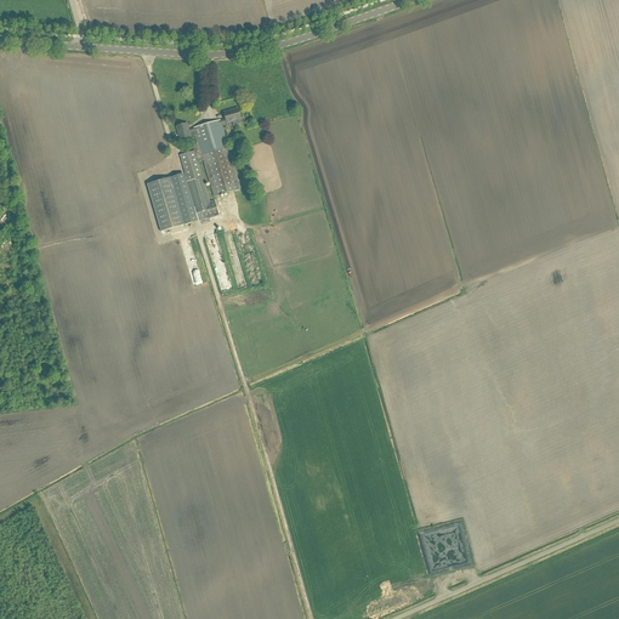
[(219,118),(220,123),(239,117),(237,107),(222,111),(223,117),(219,118)]
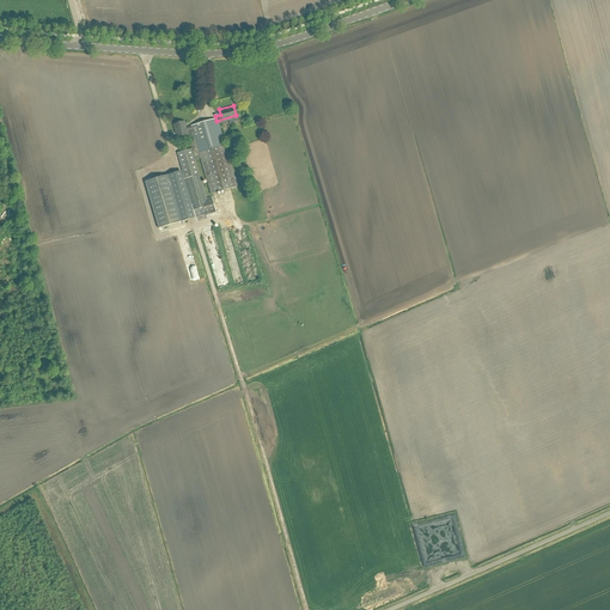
[(189,147),(175,151),(182,177),(181,177),(188,202),(193,217),(214,211),(209,196),(203,197),(193,158),(197,157),(208,193),(227,187),(236,185),(236,184),(233,180),(217,121),(215,116),(215,117),(189,124),(194,142),(188,145),(189,147)]
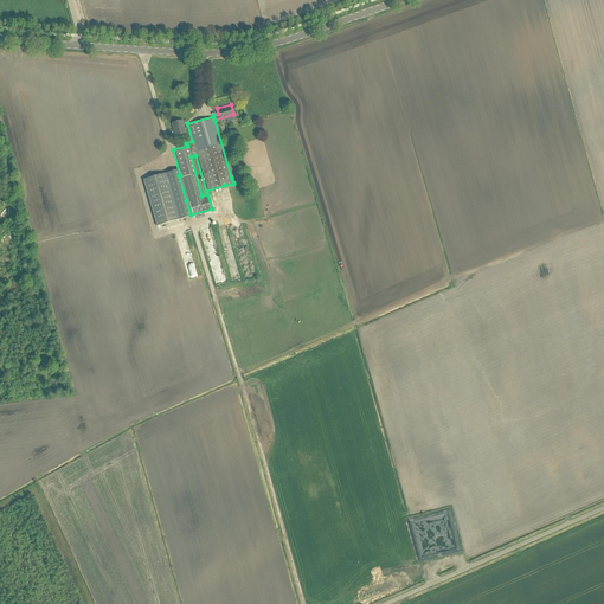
[(186,141),(186,143),(192,141),(187,123),(182,124),(180,119),(171,121),(175,135),(187,132),(190,140),(186,141)]
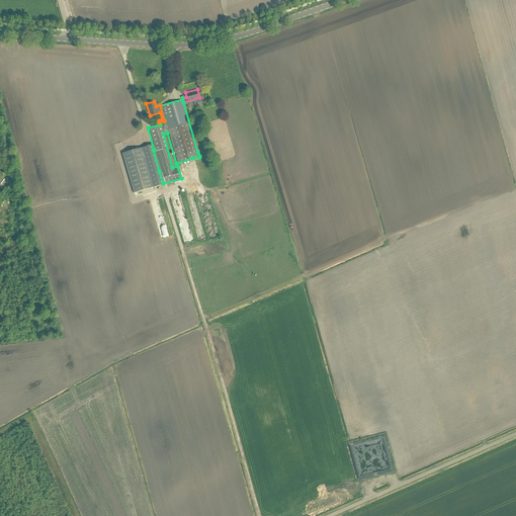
[(120,152),(132,192),(151,186),(140,147),(120,152)]
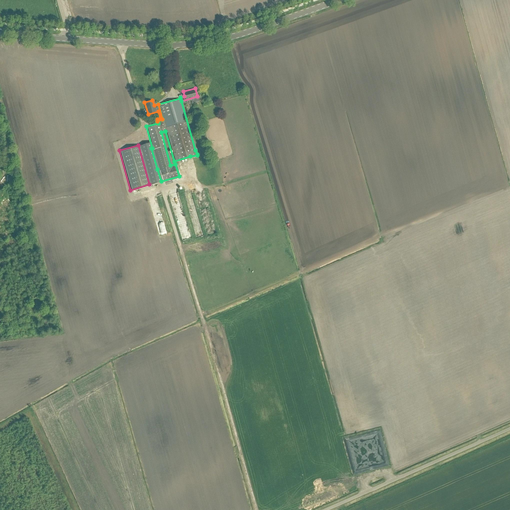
[(166,193),(168,198),(177,196),(175,190),(166,193)]
